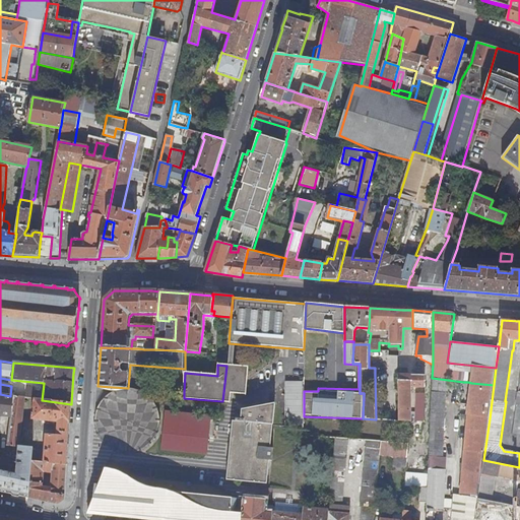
[(226,366),(222,401),(231,402),(231,393),(247,394),(249,367),(226,366)]
